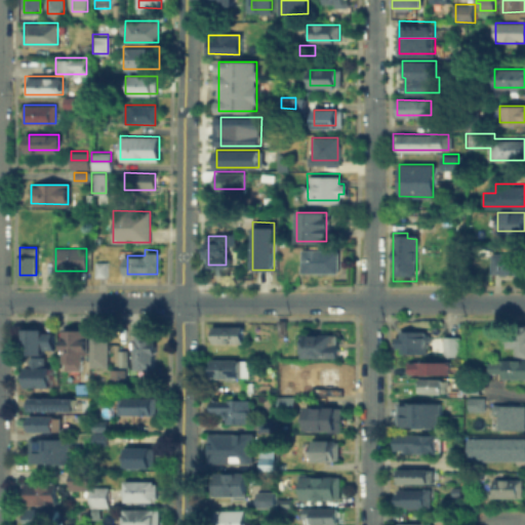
[(301,270),(301,250),(339,250),(339,270),(301,270)]
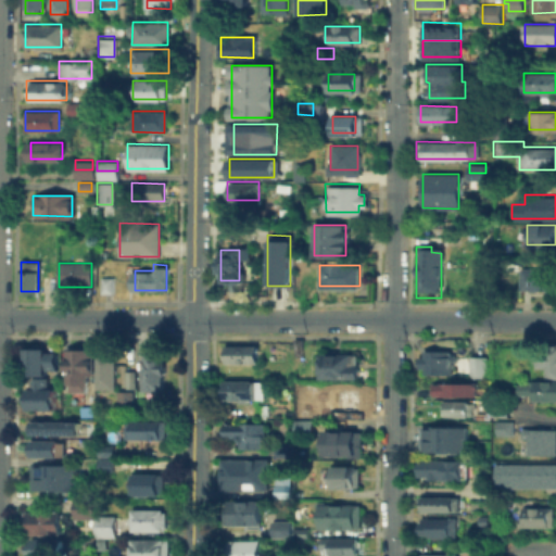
[(555,268),(555,290),(518,290),(518,268),(555,268)]
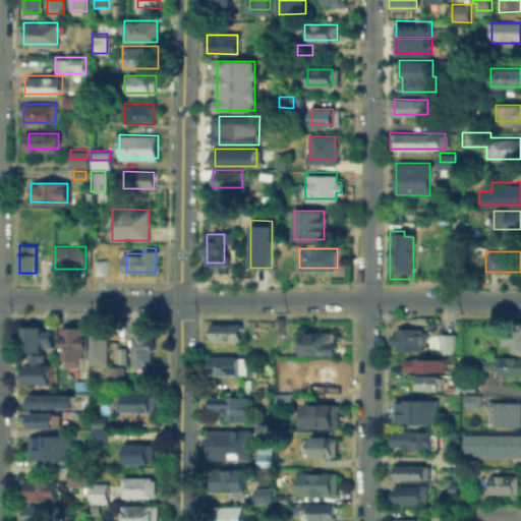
[(238,324),(237,340),(212,339),(212,324),(238,324)]
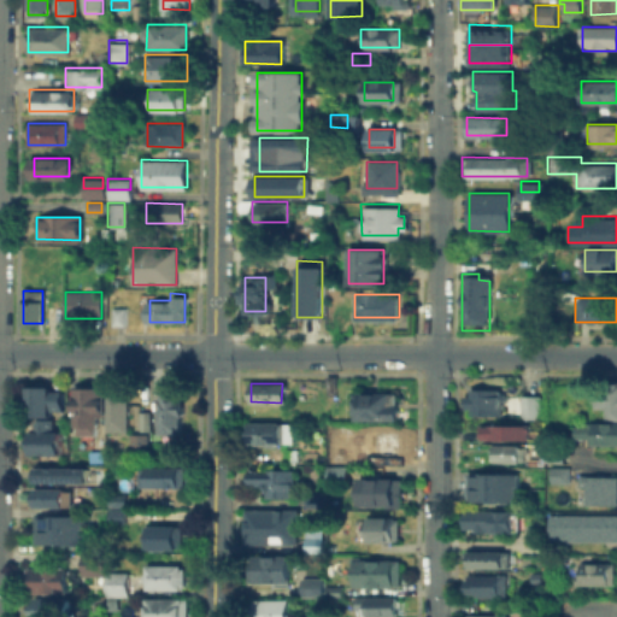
[(616,417),(605,417),(605,404),(597,404),(597,383),(616,383),(616,417)]
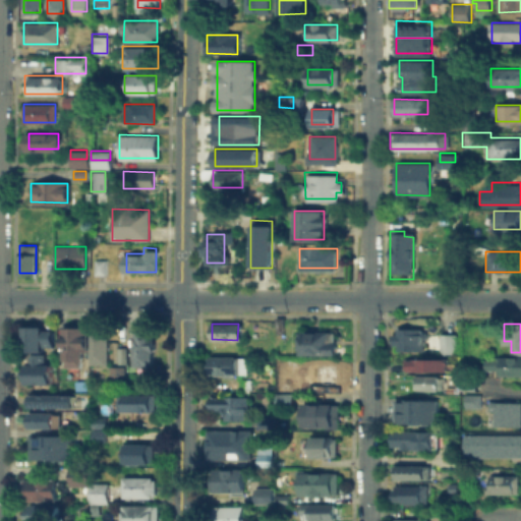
[(41,328),(41,332),(51,332),(51,344),(41,344),(41,349),(23,349),(23,328),(41,328)]
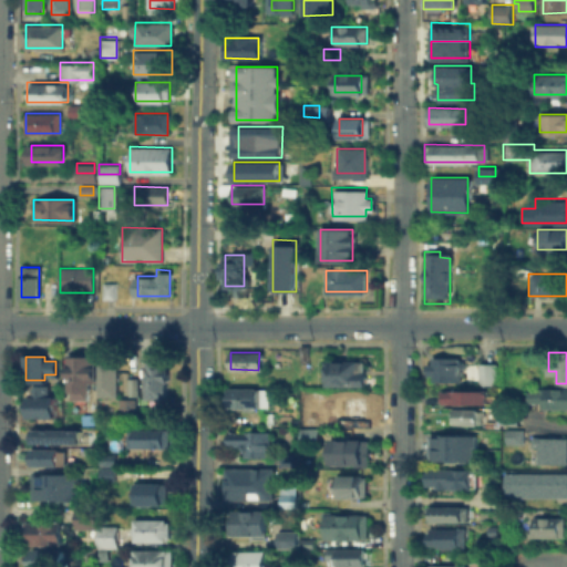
[(64,357),(94,357),(94,382),(86,381),(86,398),(64,398),(64,357)]
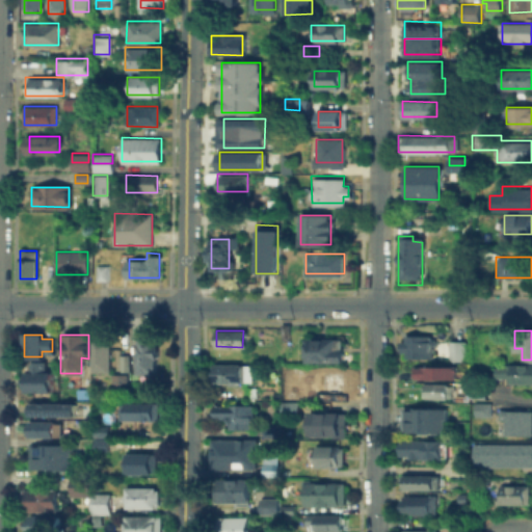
[(138,335),(154,335),(154,372),(137,372),(138,335)]
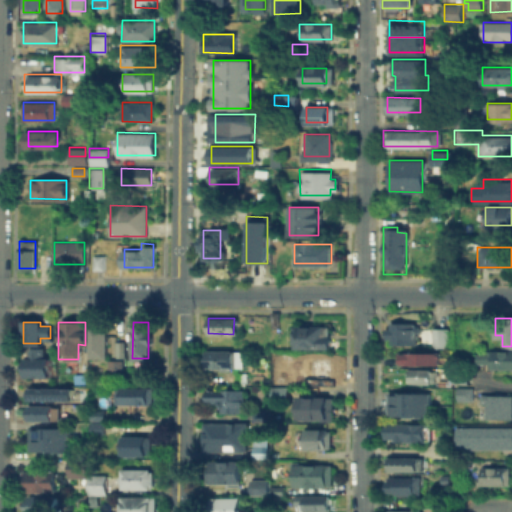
[(386,323),(417,323),(417,342),(386,342),(386,323)]
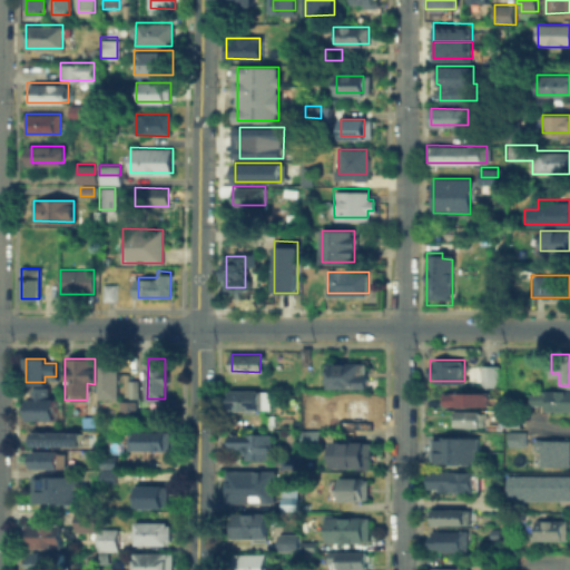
[(369,362),(367,387),(327,387),(327,362),(369,362)]
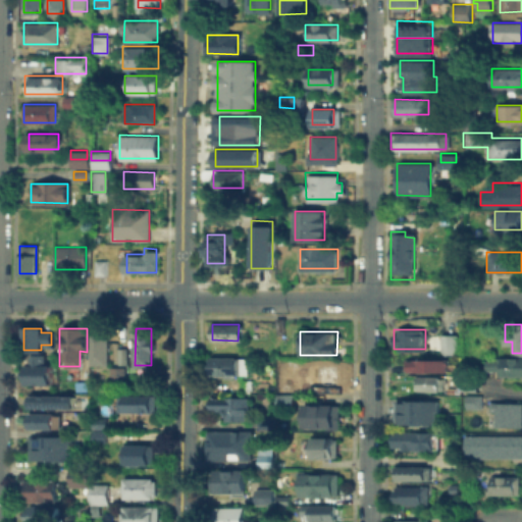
[(89,332),(107,333),(106,365),(88,365),(89,332)]
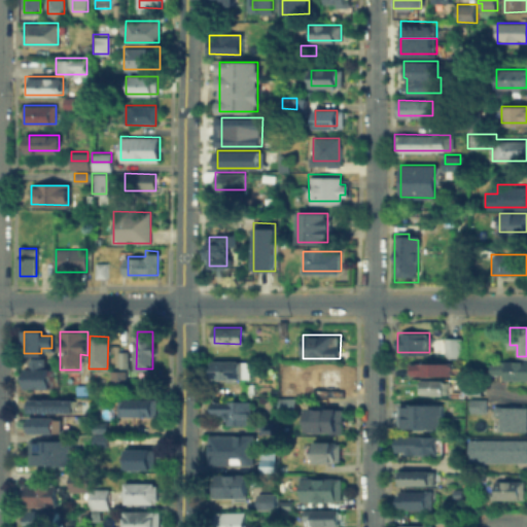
[(442,356),(442,336),(459,336),(459,356),(442,356)]
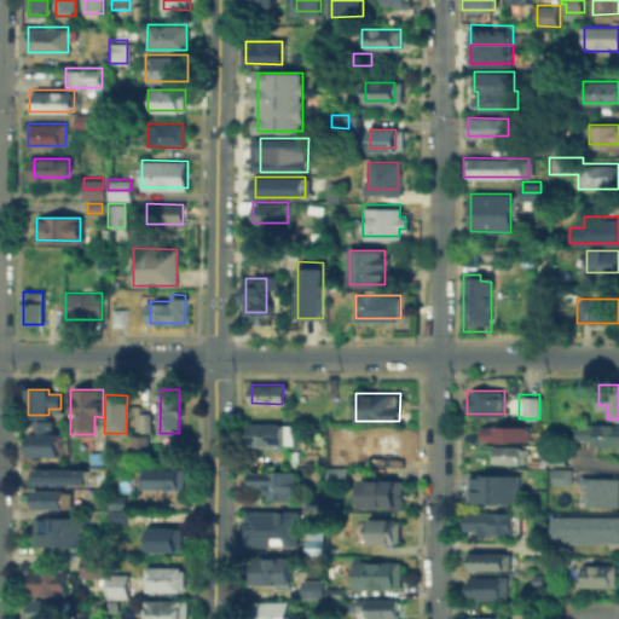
[(149,412),(149,432),(137,432),(137,412),(149,412)]
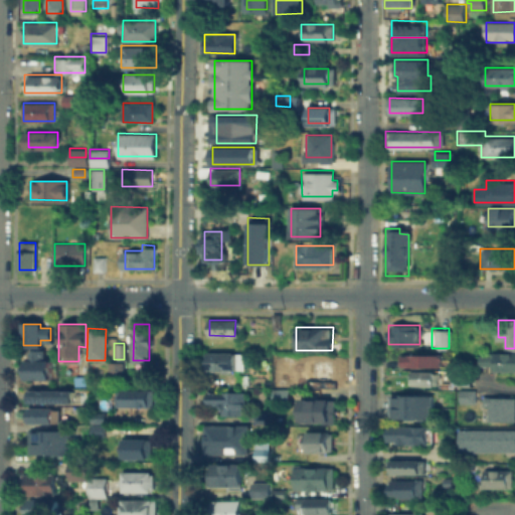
[(514,370),(493,370),(493,363),(479,363),(479,356),(493,356),(493,350),(514,350),(514,370)]
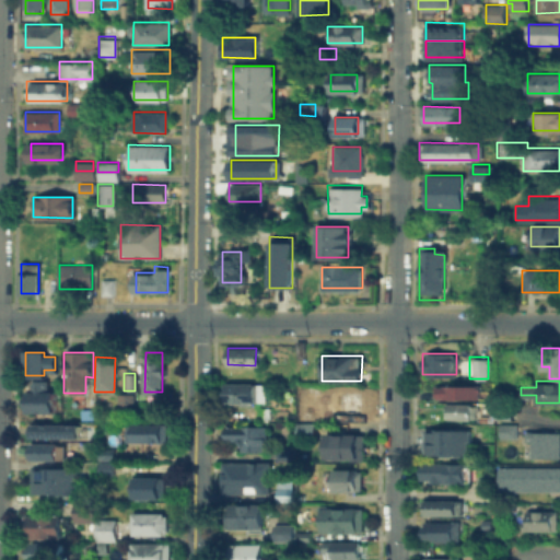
[(46,383),(46,392),(55,392),(55,412),(26,412),(26,392),(31,392),(31,382),(46,383)]
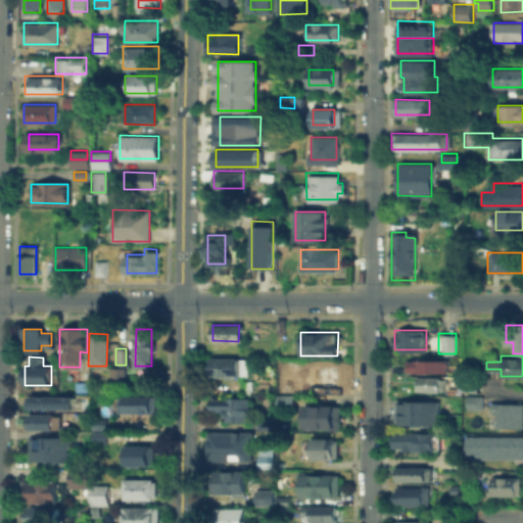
[(208,359),(247,359),(247,375),(208,375),(208,359)]
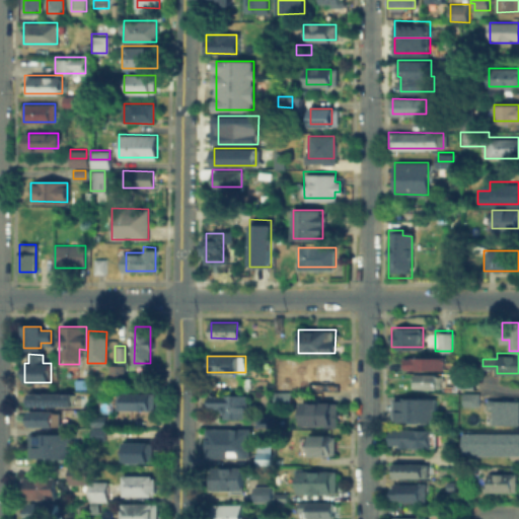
[(399,370),(399,357),(448,357),(448,370),(399,370)]
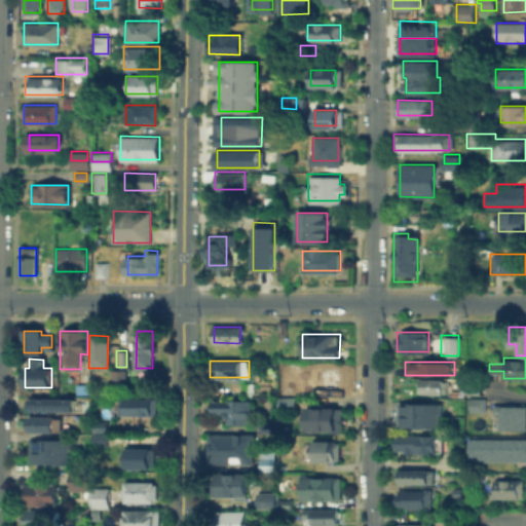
[(342,367),(341,387),(307,386),(307,367),(342,367)]
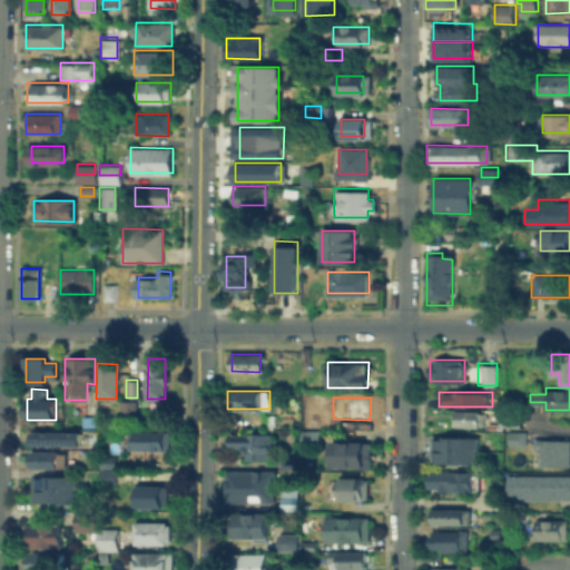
[(135,400),(135,418),(118,418),(118,400),(135,400)]
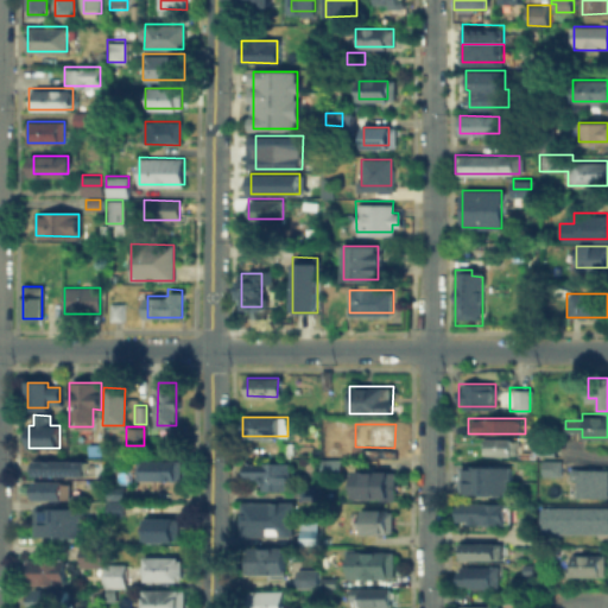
[(279,450),(280,437),(291,437),(291,450),(279,450)]
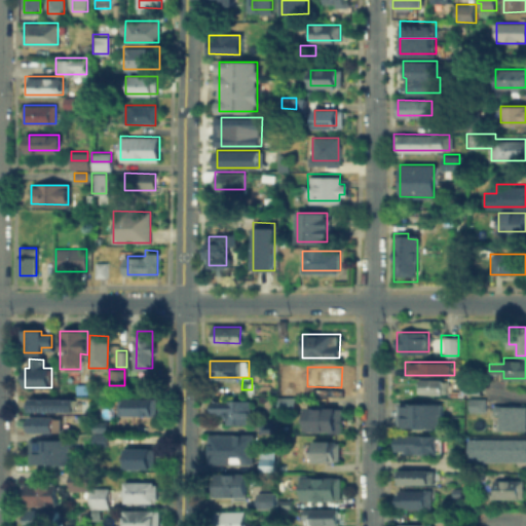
[(445,380),(445,392),(420,392),(420,380),(445,380)]
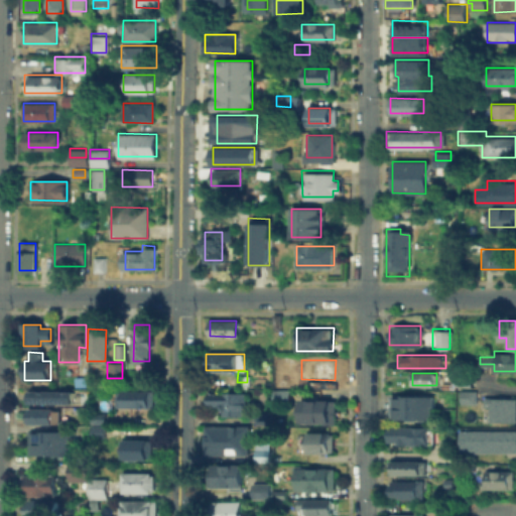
[(286,379),(286,388),(271,388),(271,379),(286,379)]
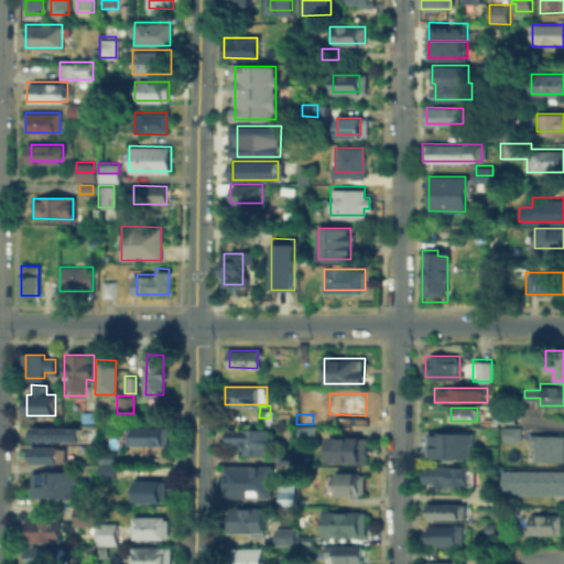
[(121,418),(140,418),(140,426),(165,426),(165,444),(121,443),(121,418)]
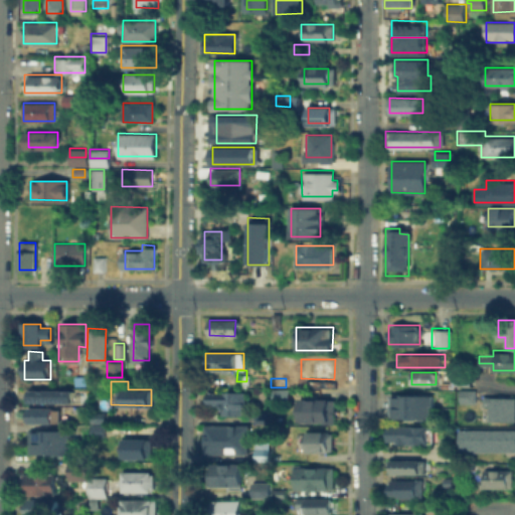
[(31,387),(75,388),(75,401),(31,400),(31,387)]
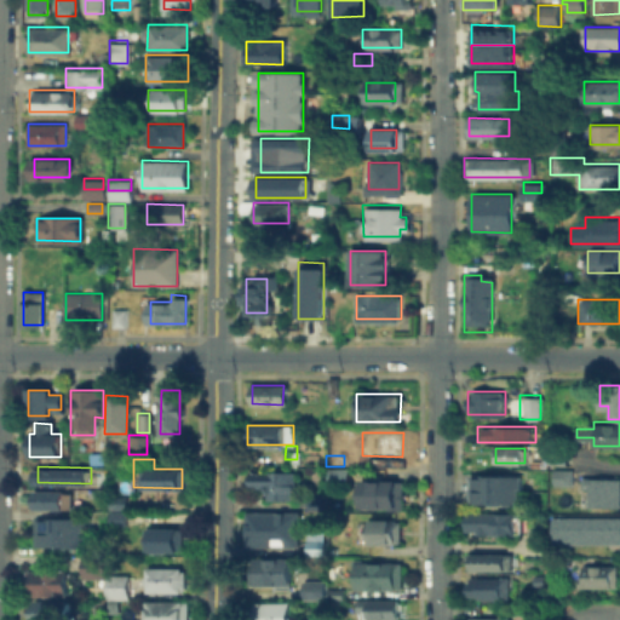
[(346,466),(346,484),(326,484),(326,466),(346,466)]
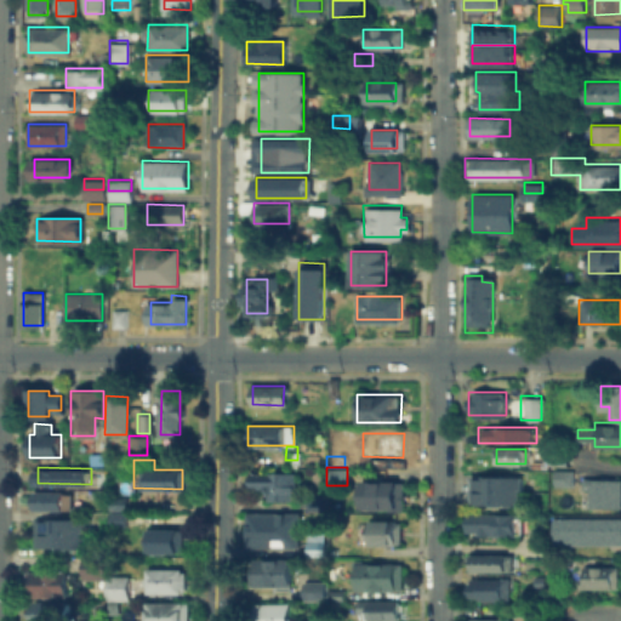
[(290,486),(290,496),(265,496),(265,486),(246,486),(246,471),(290,471),(290,486)]
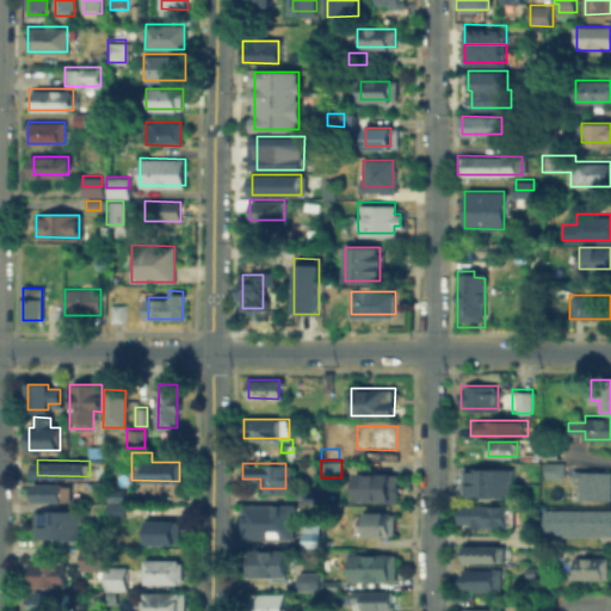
[(545,464),(561,464),(561,476),(545,476),(545,464)]
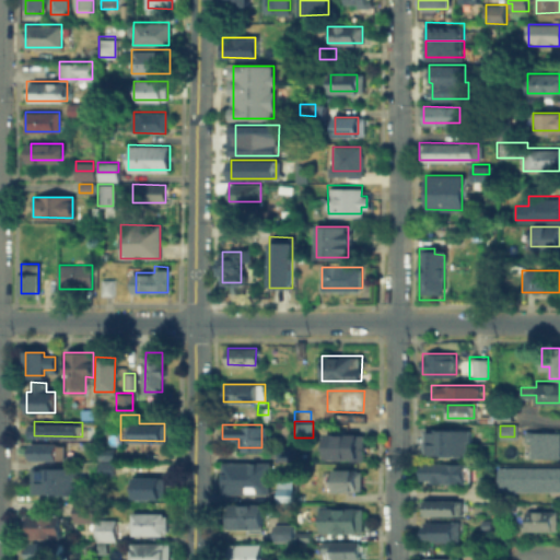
[(469,430),(469,453),(422,453),(423,430),(469,430)]
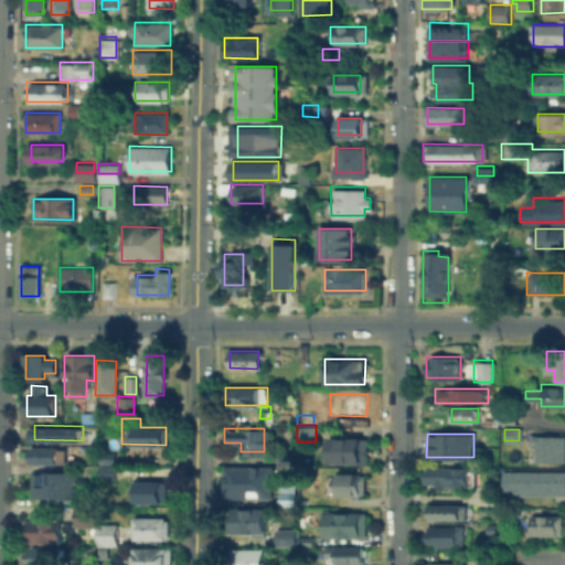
[(533,436),(564,436),(564,461),(533,461),(533,436)]
